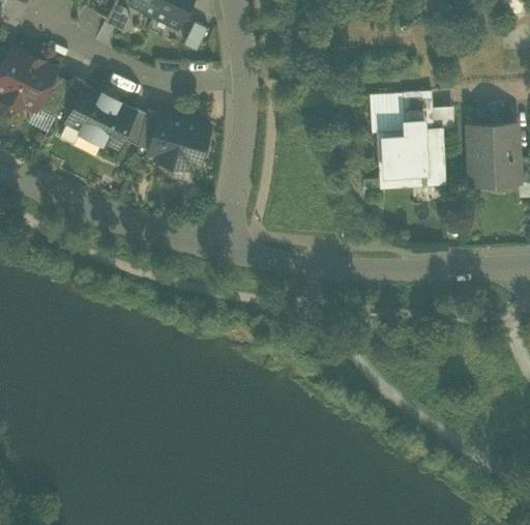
[(88,0),(84,8),(108,21),(115,5),(117,0),(88,0)]
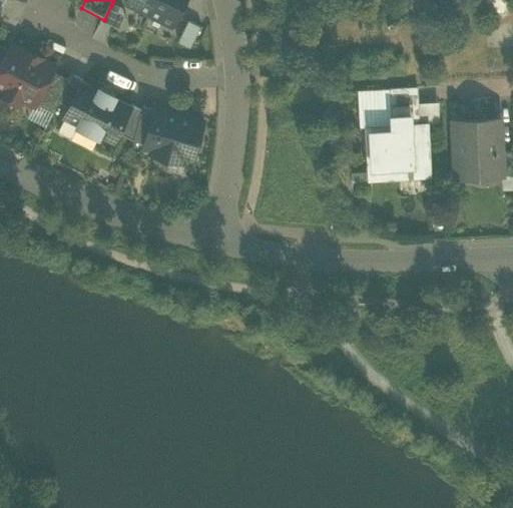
[(149,16),(172,27),(185,0),(126,0),(125,4),(137,10),(136,12),(148,18),(149,16)]
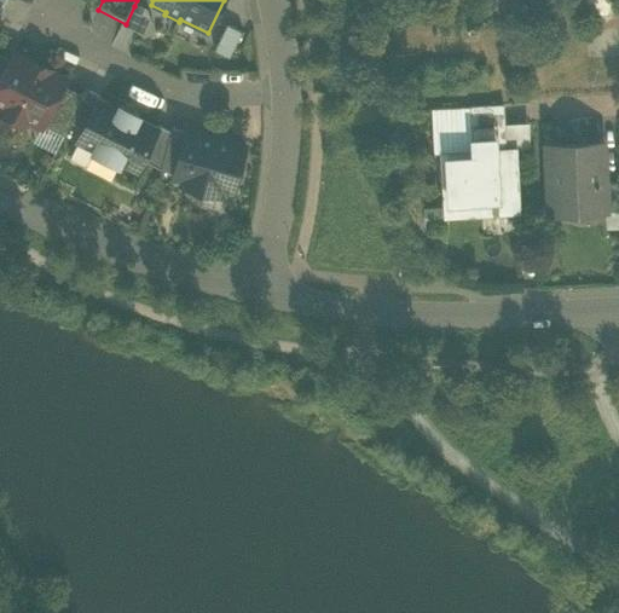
[(152,16),(134,6),(126,24),(122,32),(151,46),(161,28),(152,16)]
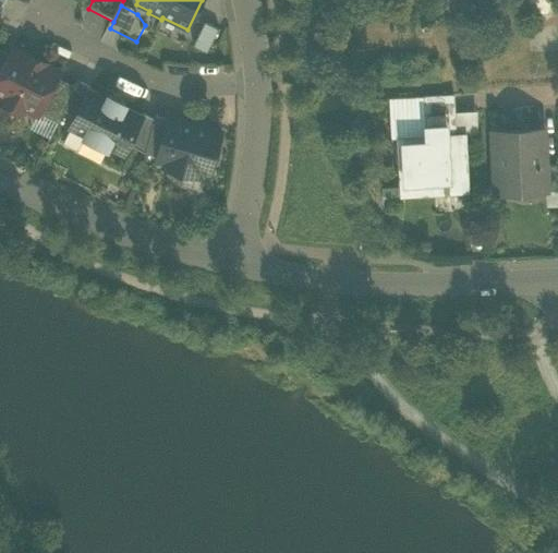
[(193,47),(206,55),(218,31),(205,24),(193,47)]
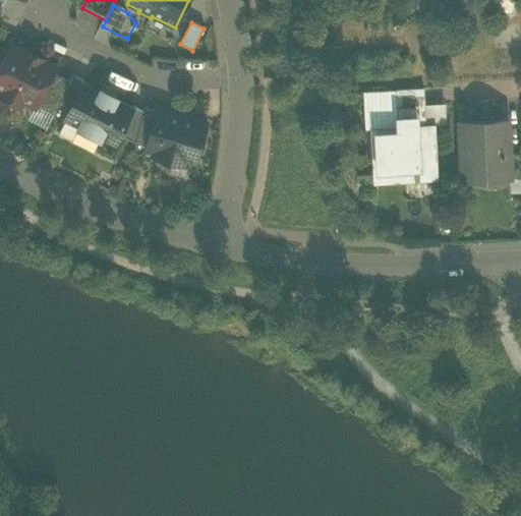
[(0,68),(8,52),(0,47),(0,68)]
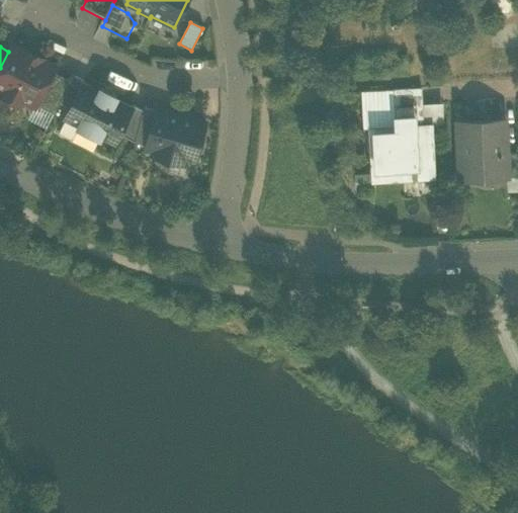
[(21,101),(34,107),(35,106),(52,73),(55,68),(42,62),(36,64),(25,58),(23,53),(11,47),(8,52),(0,68),(0,90),(4,92),(2,98),(19,106),(21,101)]
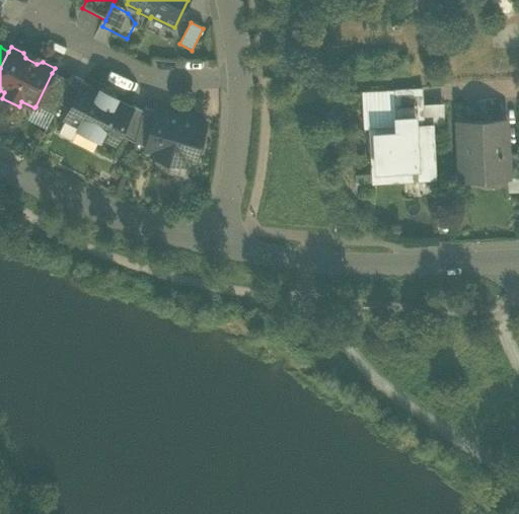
[(43,62),(23,53),(25,58),(36,64),(43,62)]
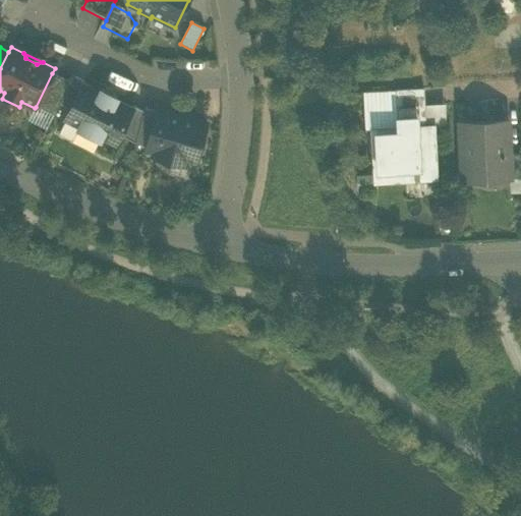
[(54,115),(59,105),(70,82),(52,73),(36,107),(54,115)]
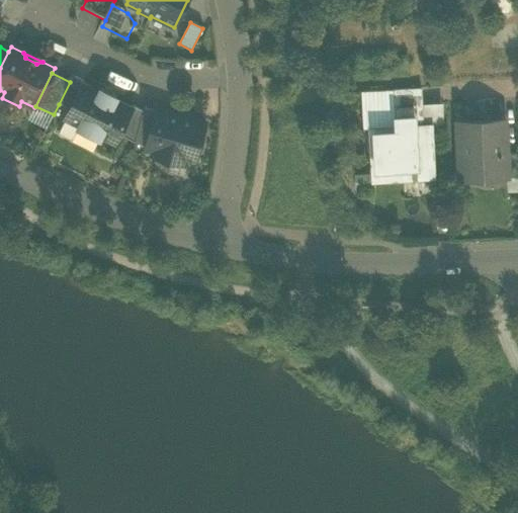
[(73,77),(70,82),(59,104),(70,109),(82,86),(83,86),(84,83),(73,77)]
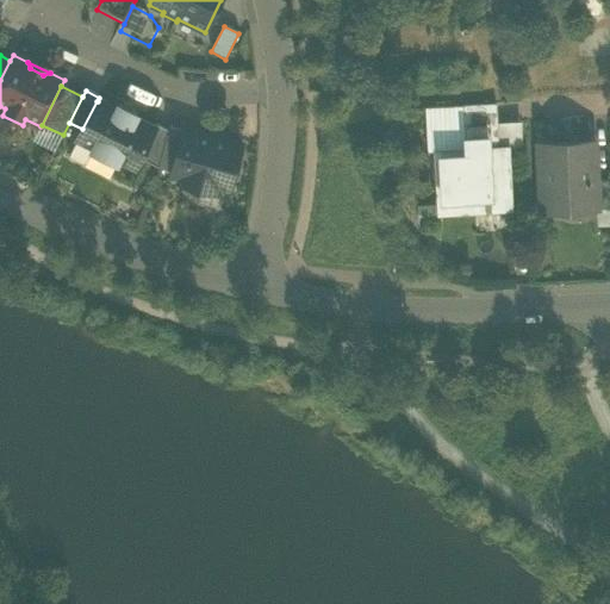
[(119,161),(135,168),(139,159),(154,130),(153,129),(135,120),(137,116),(118,106),(116,111),(98,101),(97,101),(82,129),(78,139),(93,148),(91,151),(92,153),(117,164),(119,161)]
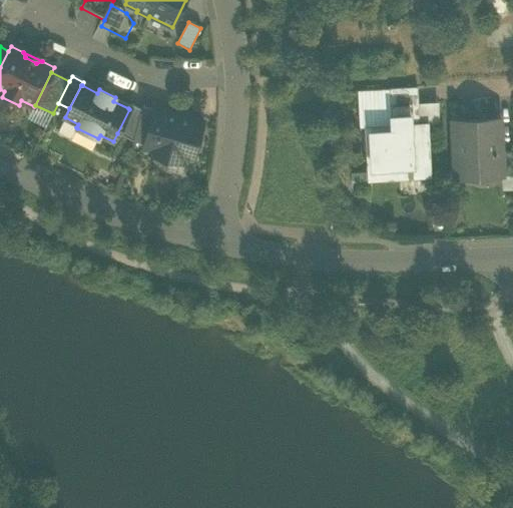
[(390,108),(418,107),(417,104),(417,88),(389,90),(390,108)]
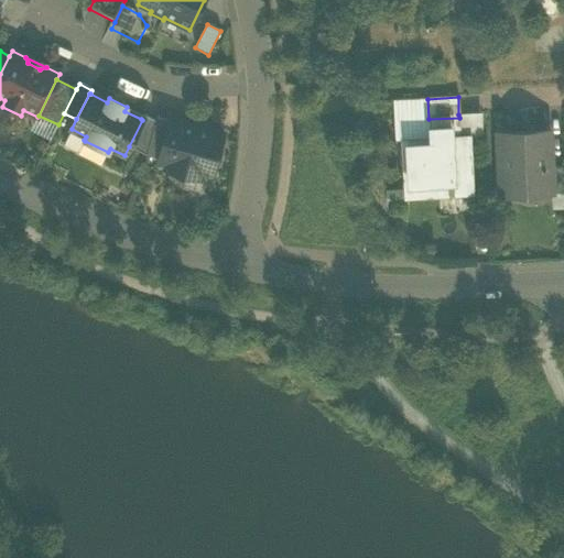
[(396,140),(401,140),(430,139),(430,128),(429,119),(427,99),(392,100),(396,140)]
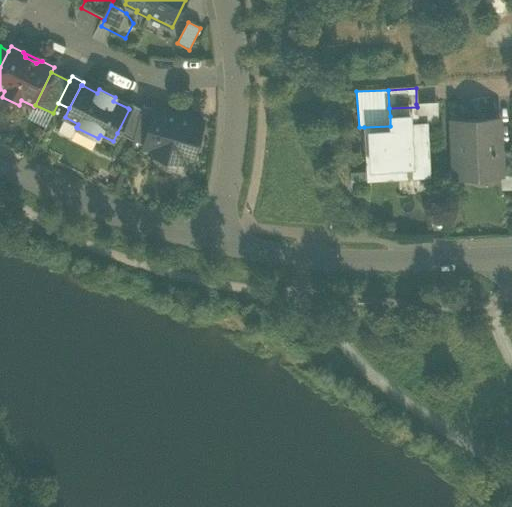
[(438,103),(416,104),(417,107),(417,125),(426,124),(439,123),(438,103)]
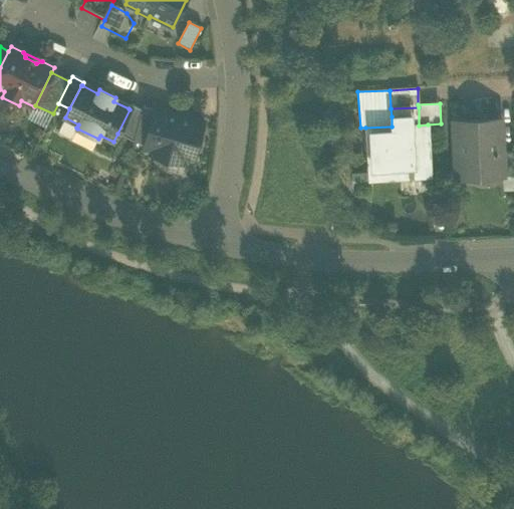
[(117,134),(133,142),(142,110),(131,105),(129,108),(130,109),(117,134)]
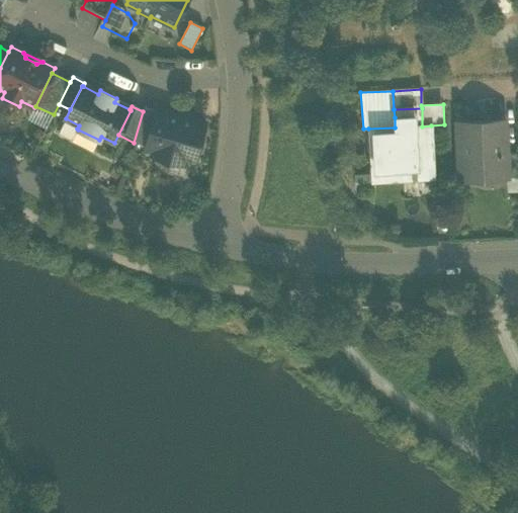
[(144,107),(143,111),(134,143),(146,146),(156,110),(144,107)]
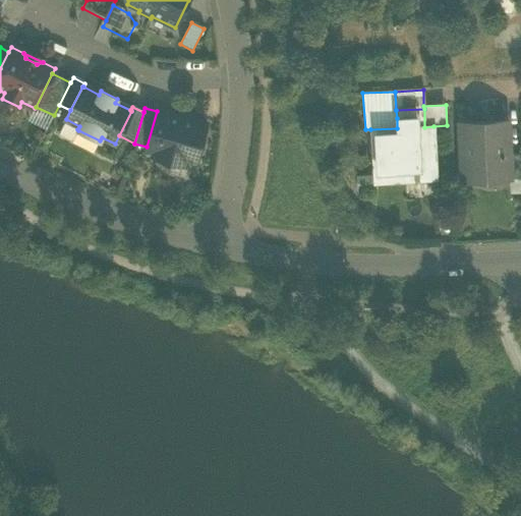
[(424,109),(396,110),(397,118),(415,117),(416,127),(424,127),(424,109)]
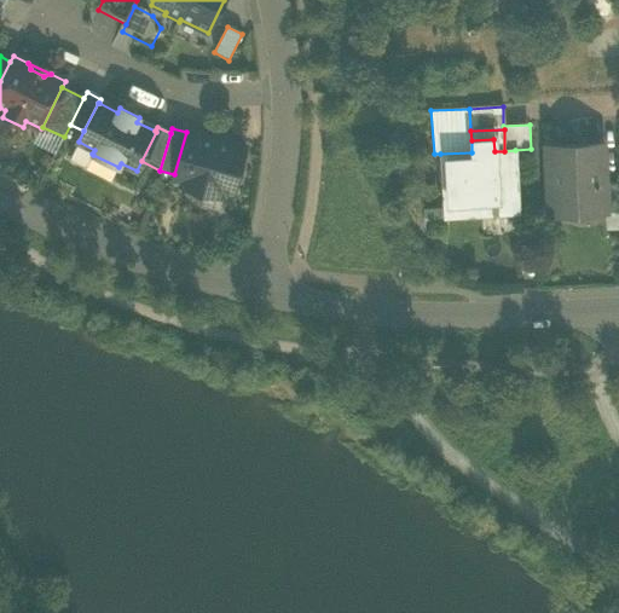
[(181,186),(220,197),(223,190),(232,194),(244,149),(186,132),(174,174),(173,177),(184,180),(181,186)]
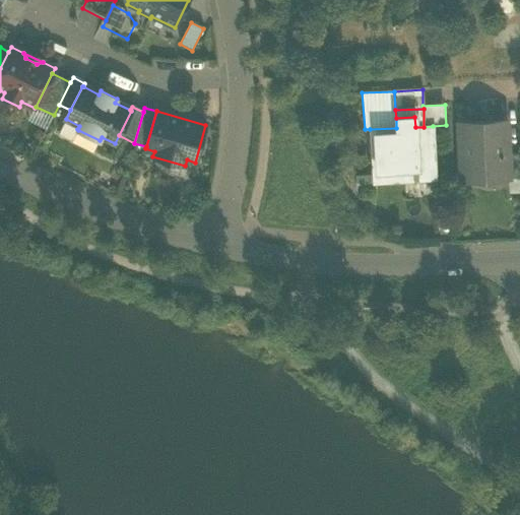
[(414,117),(396,118),(396,128),(370,129),(372,172),(435,169),(433,126),(424,127),(415,127),(414,117)]
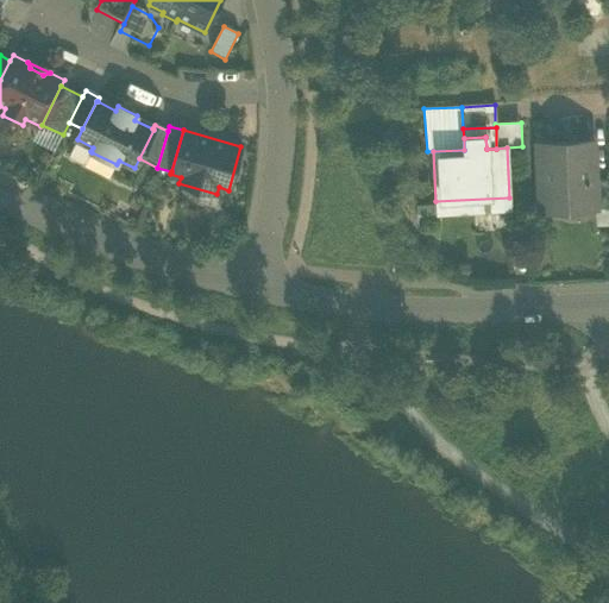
[(93,148),(77,139),(68,157),(85,165),(92,152),(90,151),(93,148)]
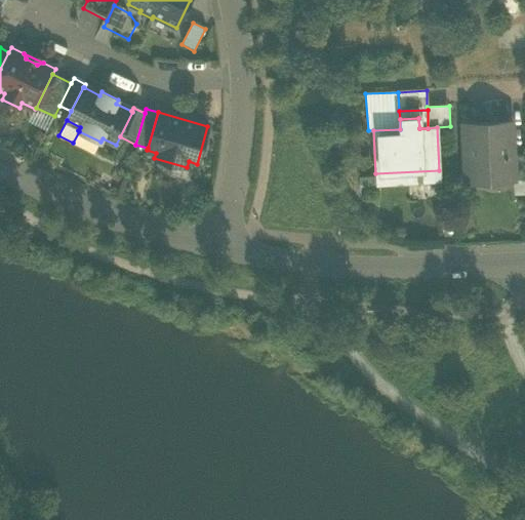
[(462,138),(465,184),(514,181),(513,158),(509,158),(509,144),(510,144),(510,124),(465,126),(465,138),(462,138)]
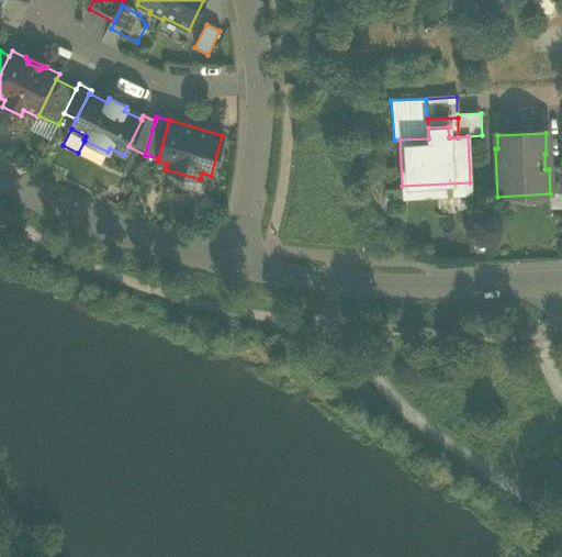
[(561,168),(549,169),(550,193),(561,192),(561,168)]
